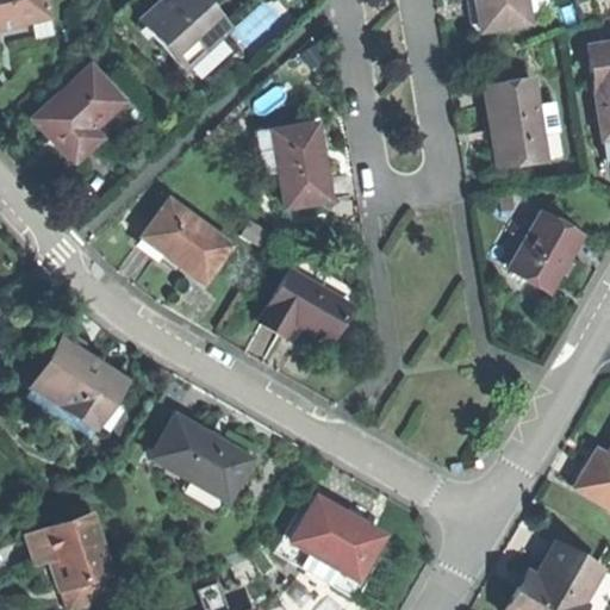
[(0,0),(0,30),(48,19),(43,0),(0,0)]
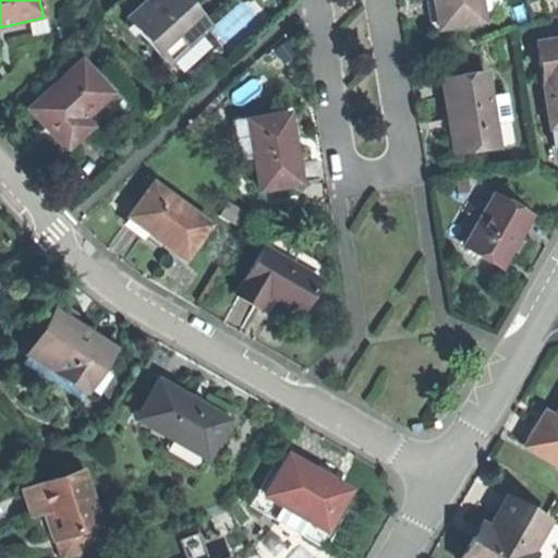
[(146,0),(126,19),(162,59),(196,28),(178,8),(170,0),(146,0)]
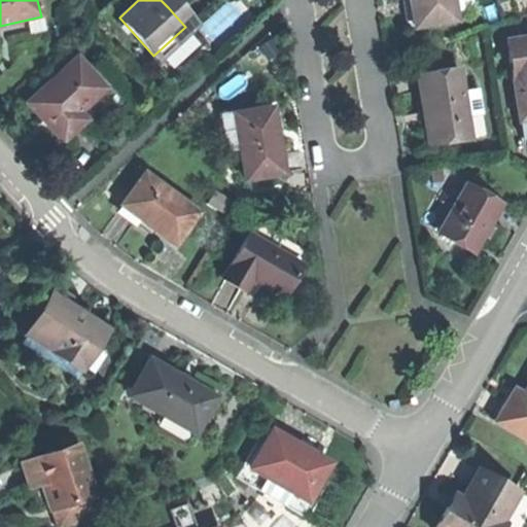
[(408,0),(413,27),(454,21),(450,0),(408,0)]
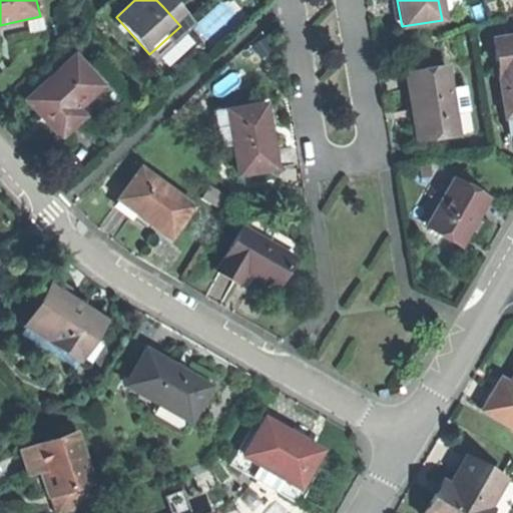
[(503,117),(512,115),(512,35),(491,39),(503,117)]
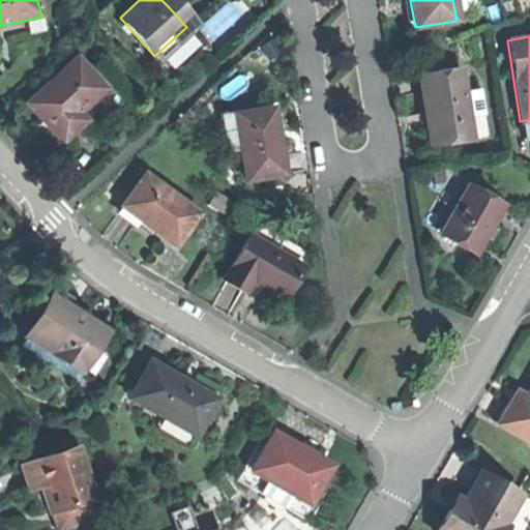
[(45,123),(62,143),(86,121),(79,114),(106,89),(77,58),(26,104),(45,123)]
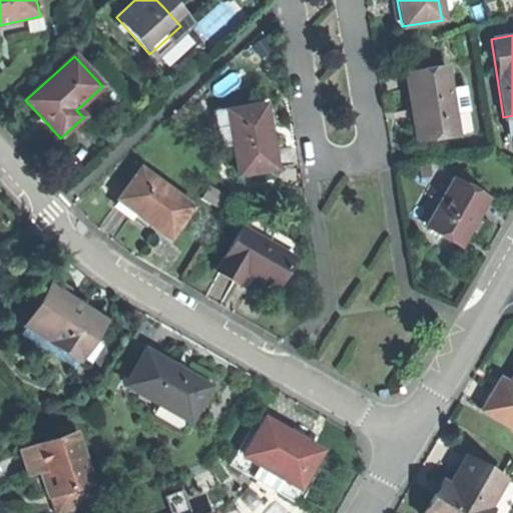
[(445,66),(405,72),(411,109),(416,141),(456,135),(445,66)]
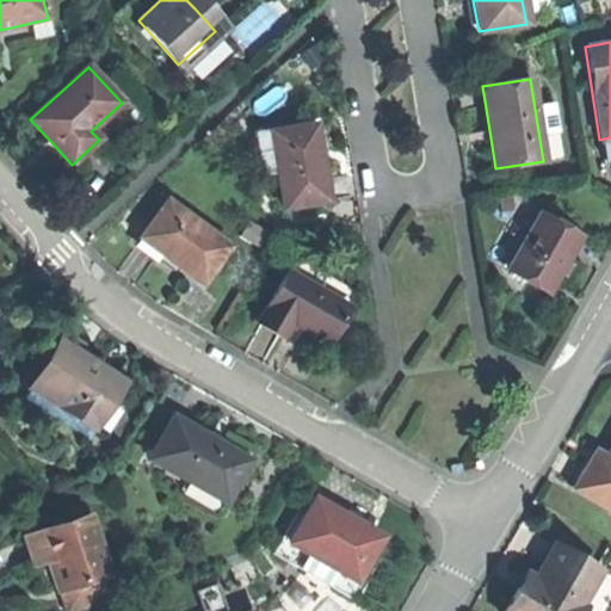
[(315,124),(270,133),(277,176),(282,209),(327,201),(321,164),(315,124)]
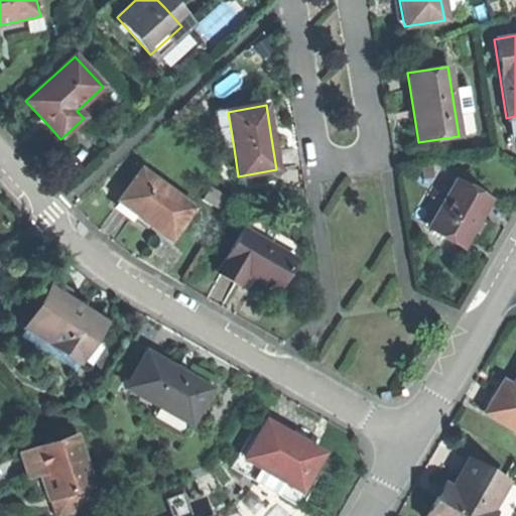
[(224,150),(234,148),(228,112),(218,113),(224,150)]
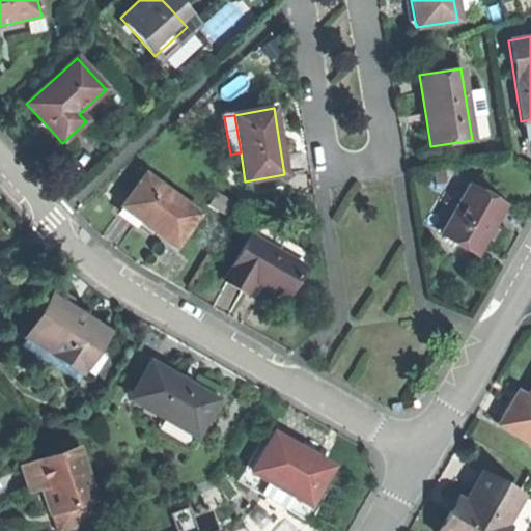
[(147,226),(175,247),(199,215),(145,175),(121,207),(147,226)]
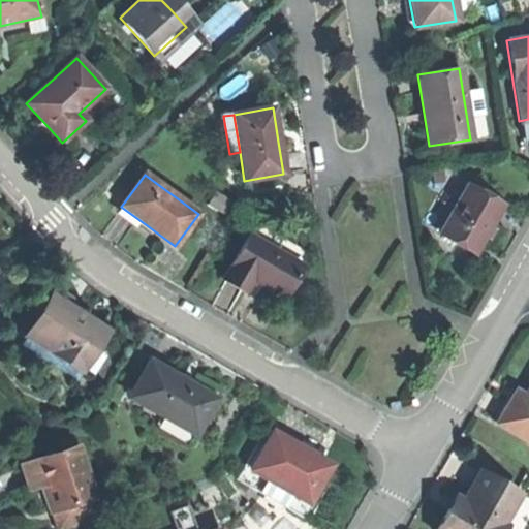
[(439,234),(473,253),(486,230),(501,205),(466,185),(439,234)]
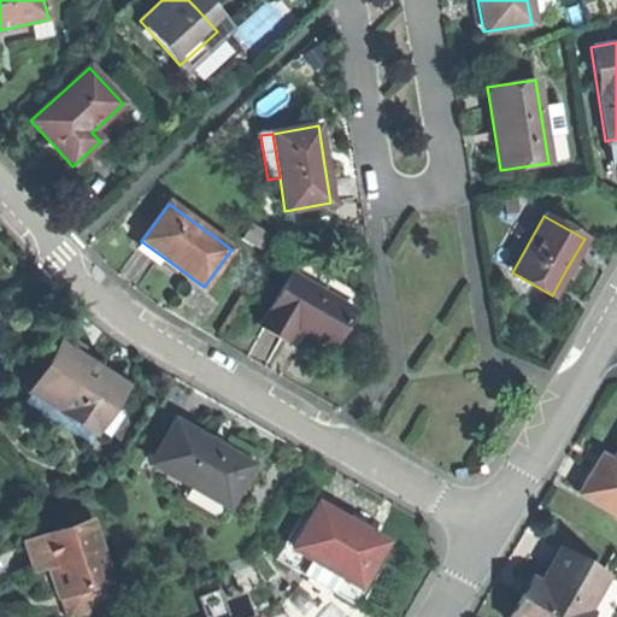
[(298,260),(289,274),(348,309),(357,294),(298,260)]
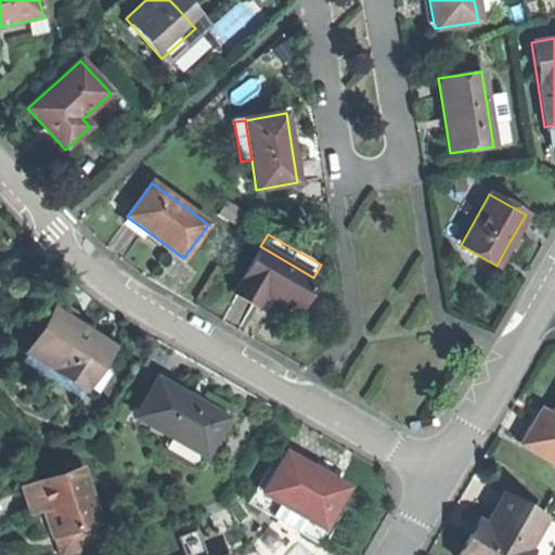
[(234,293),(257,306),(265,294),(275,299),(297,312),(317,279),(313,278),(260,246),(234,293)]
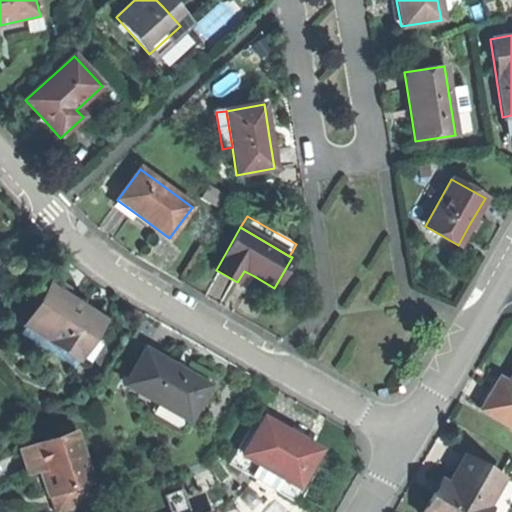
[(58,282),(54,288),(71,299),(75,292),(58,282)]
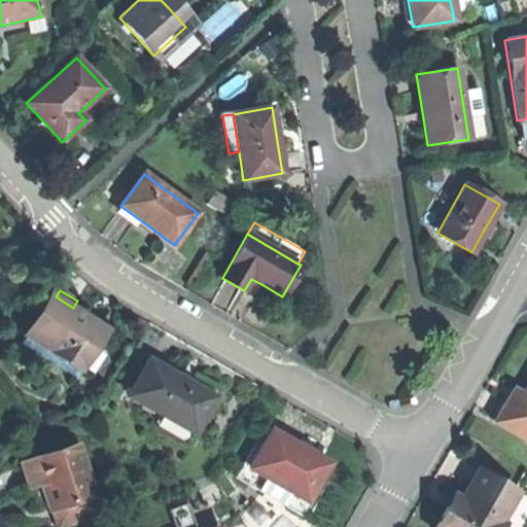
[(56,296),(50,293),(19,344),(75,380),(107,329),(84,315),(73,308),(56,296)]
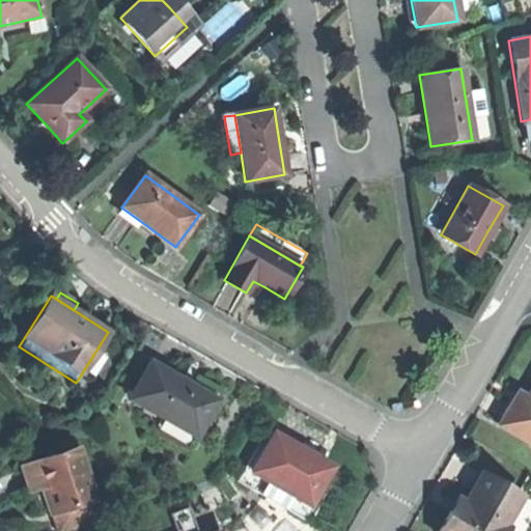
[(129,398),(196,437),(217,400),(182,380),(149,362),(129,398)]
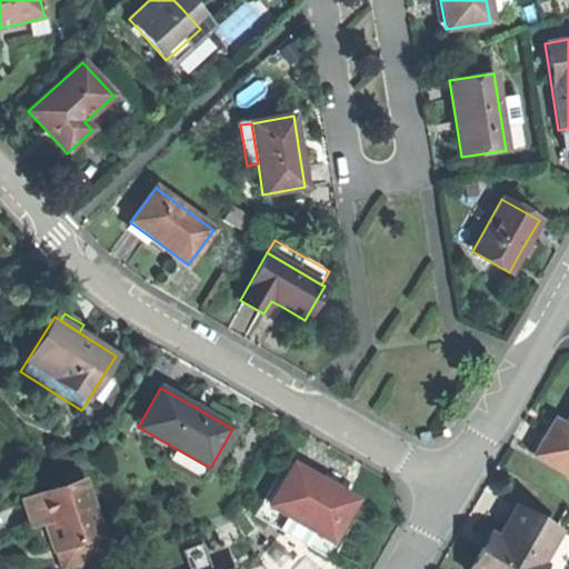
[(535,455),(568,473),(568,418),(565,426),(555,420),(546,437),(535,455)]
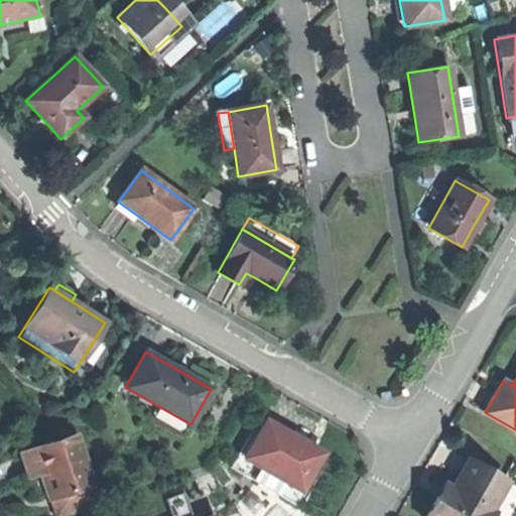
[(243,458),(300,491),(323,454),(292,435),(265,420),(243,458)]
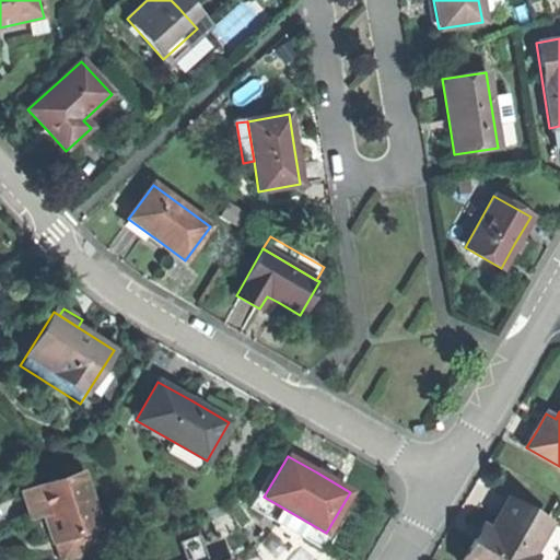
[(90,471),(30,489),(37,515),(53,511),(57,525),(61,540),(76,536),(81,556),(112,547),(90,471)]
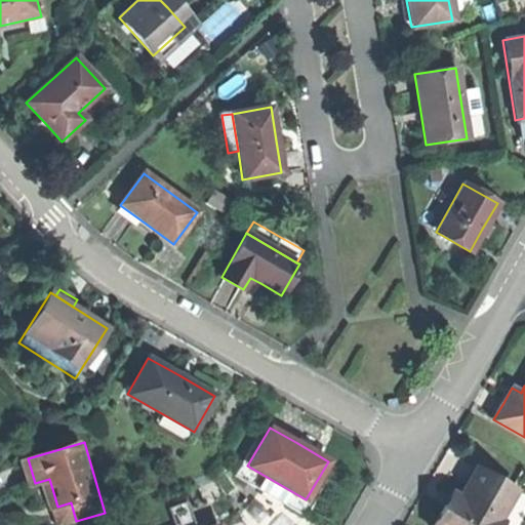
[(313,503),(306,499),(247,466),(241,461),(234,475),(305,517),(313,503)]
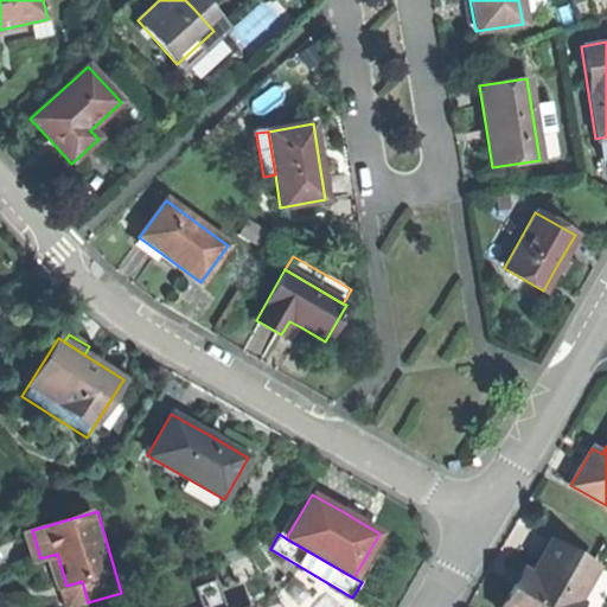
[(499,606),(577,606),(580,602),(575,600),(594,568),(549,542),(531,575),(522,569),(509,590),(499,606)]
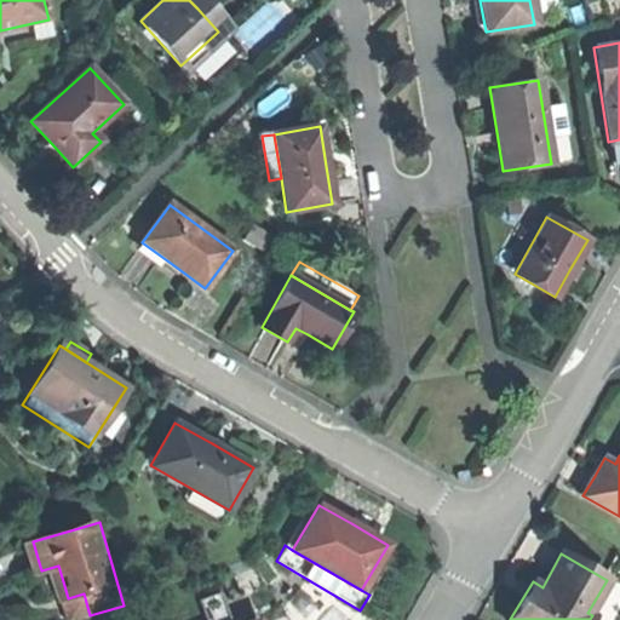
[(196,601),(204,619),(228,619),(219,592),(196,601)]
